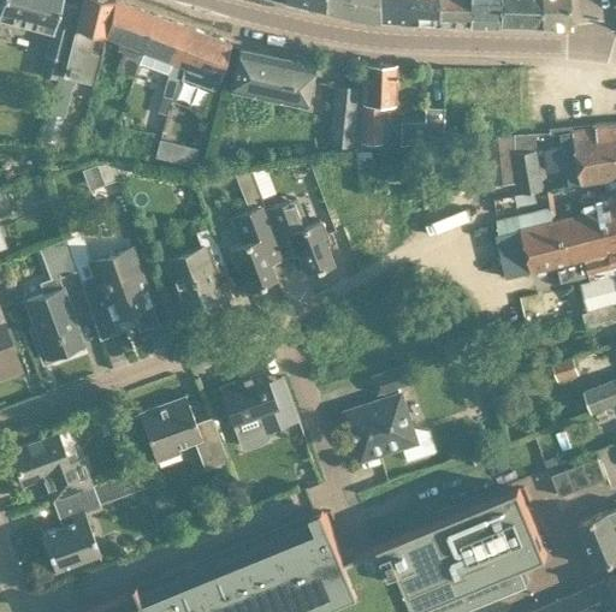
[(1,0),(0,9),(0,22),(51,36),(45,59),(40,77),(57,81),(61,64),(77,7),(61,4),(61,0),(1,0)]
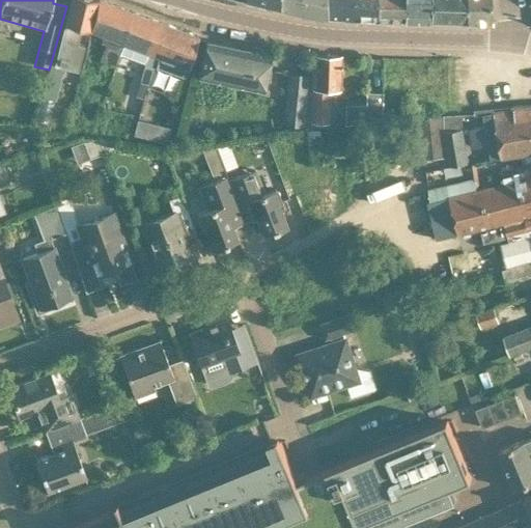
[(90,0),(71,0),(67,16),(63,29),(53,66),(77,73),(83,47),(77,45),(80,30),(86,31),(93,1),(90,0)]
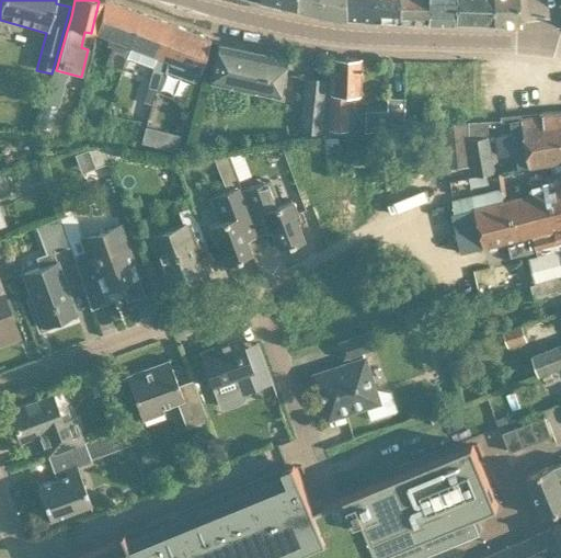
[(259,0),(259,2),(295,12),(295,0),(259,0)]
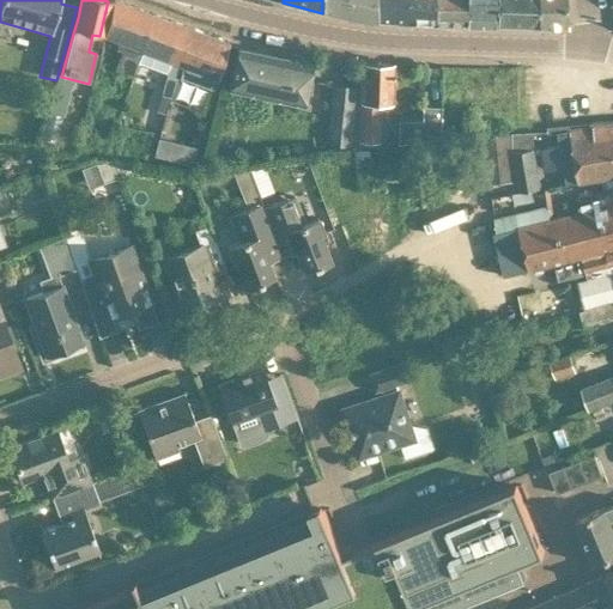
[(322,0),(322,13),(345,18),(349,0),(322,0)]
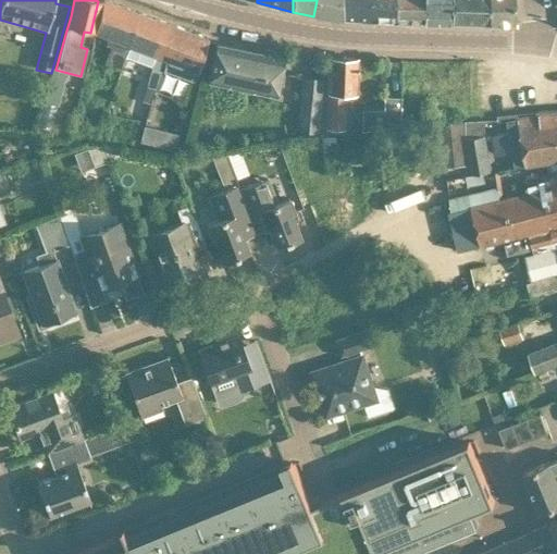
[(317,0),(313,16),(343,22),(341,0),(317,0)]
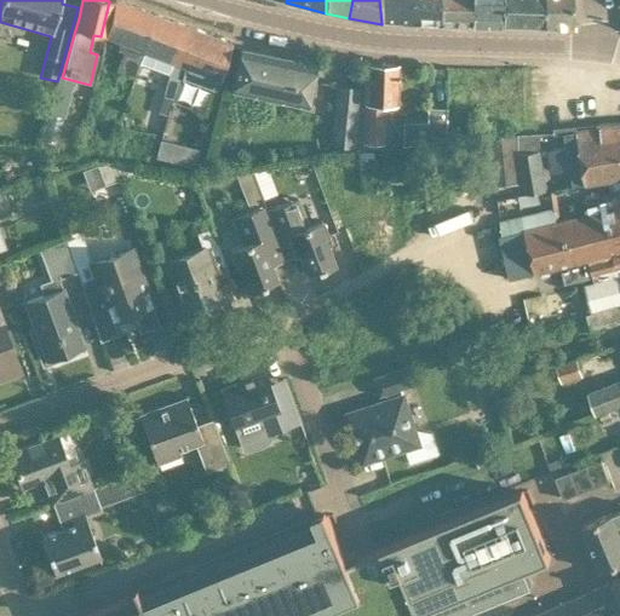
[(379,0),(382,24),(414,27),(412,0),(379,0)]
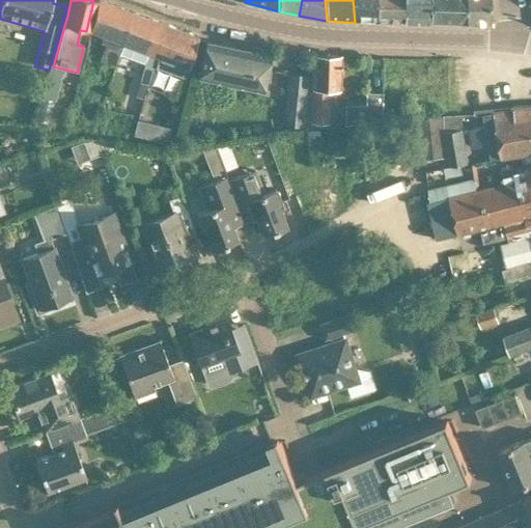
[(353,0),(355,23),(378,24),(376,0),(353,0)]
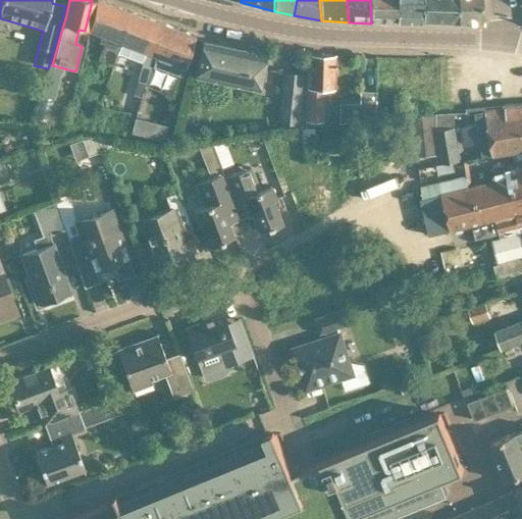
[(370,0),(371,23),(397,24),(397,0),(370,0)]
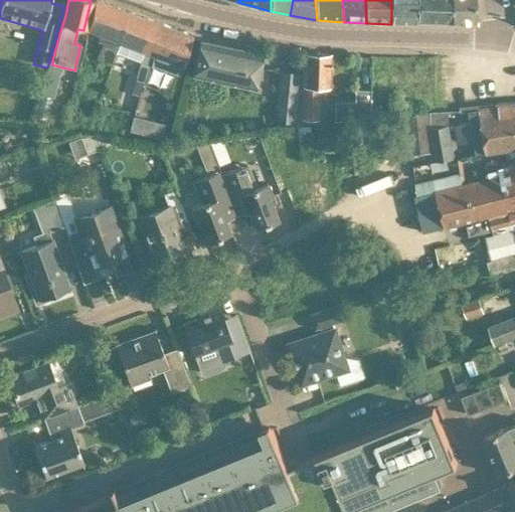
[(391,0),(391,24),(418,24),(417,0),(391,0)]
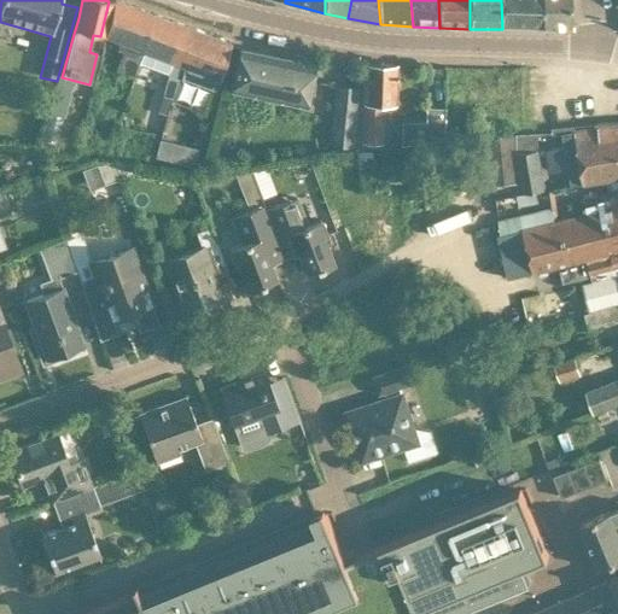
[(543,30),(542,0),(501,0),(502,29),(543,30)]
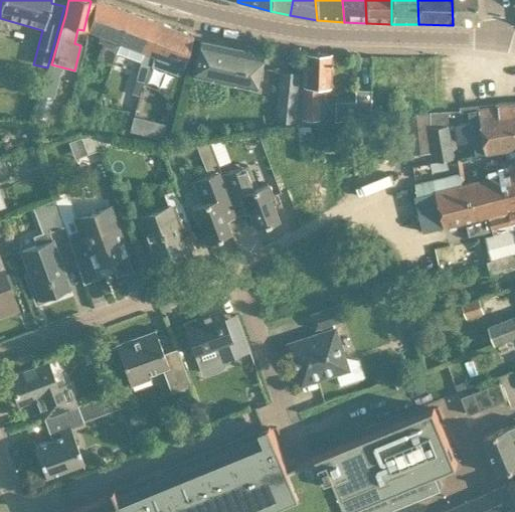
[(452,0),(453,25),(476,24),(474,0),(452,0)]
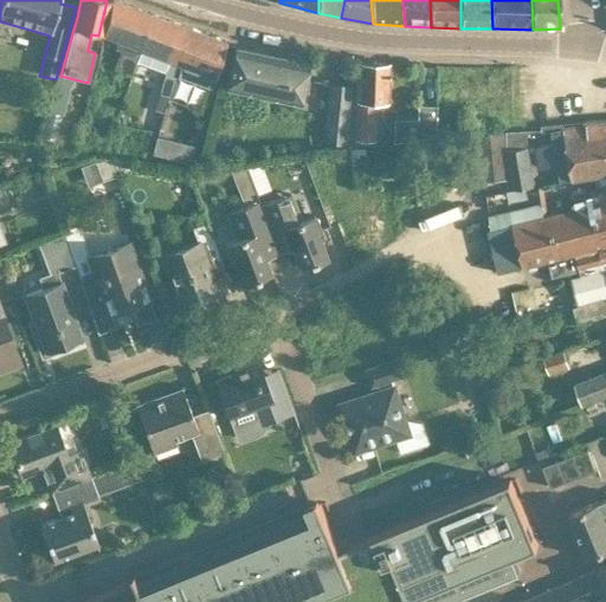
[(150,17),(111,2),(103,37),(118,43),(115,53),(121,54),(114,72),(131,79),(141,51),(142,51),(140,50),(150,17)]
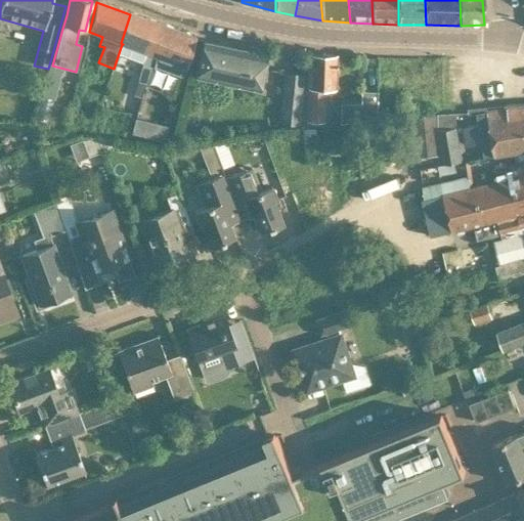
[(123,44),(122,44),(146,53),(142,68),(154,71),(154,69),(157,57),(158,56),(153,55),(163,27),(130,14),(121,43),(123,44)]
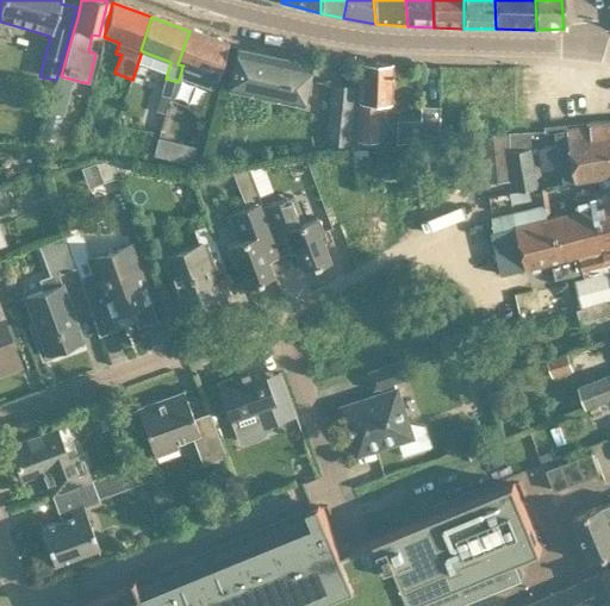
[(190,31),(178,64),(184,66),(182,67),(179,80),(215,93),(217,80),(218,80),(228,45),(190,31)]
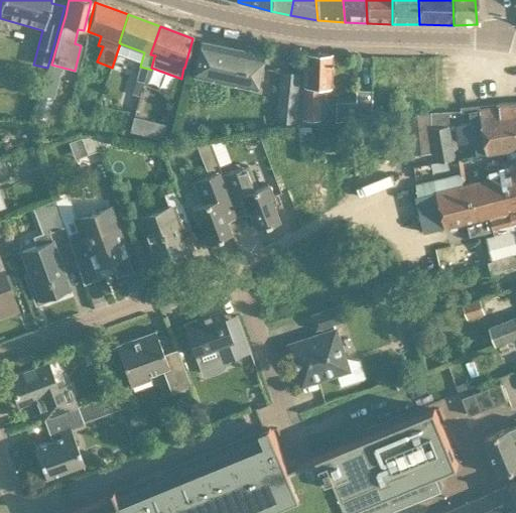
[(200,41),(195,61),(191,76),(255,89),(263,55),(200,41)]
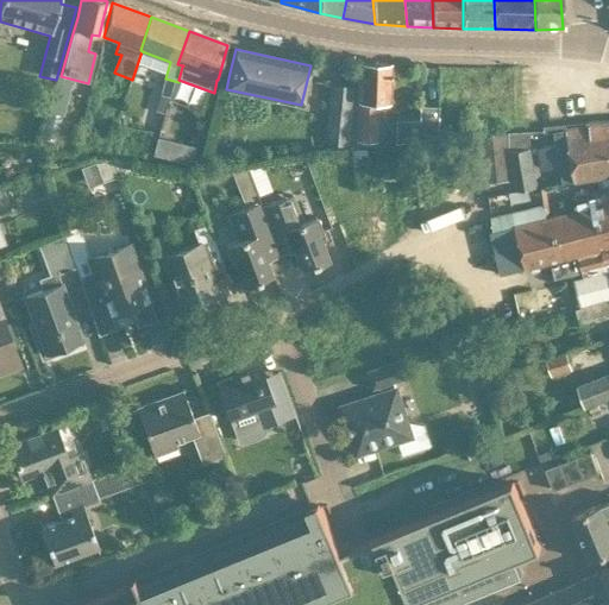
[(357,144),(377,145),(378,107),(391,107),(393,65),(359,64),(357,144)]
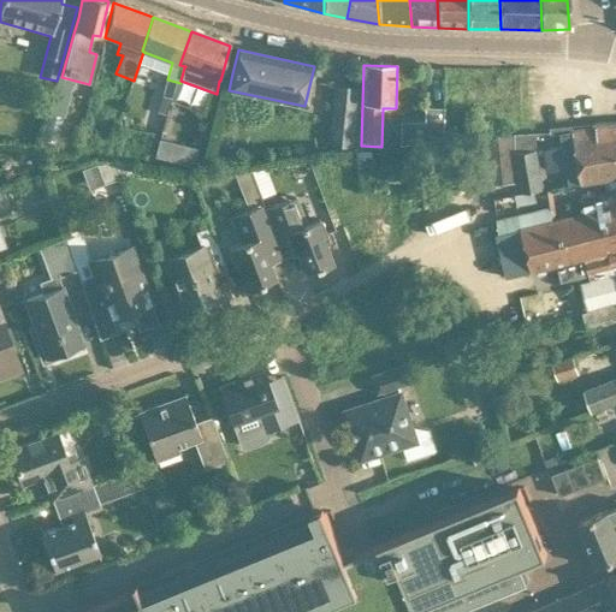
[(57,82),(48,117),(64,120),(72,85),(57,82)]
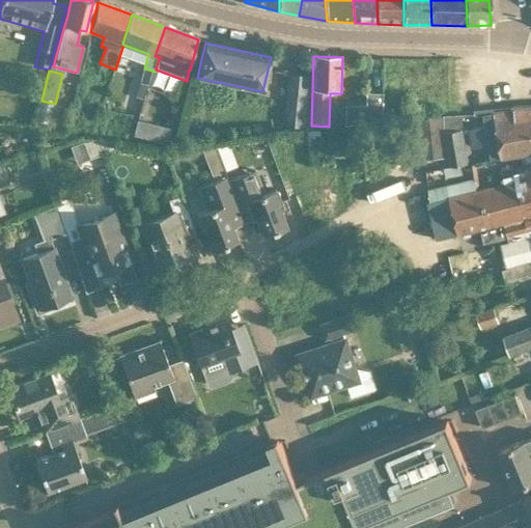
[(308,78),(295,76),(288,128),(302,130),(308,78)]
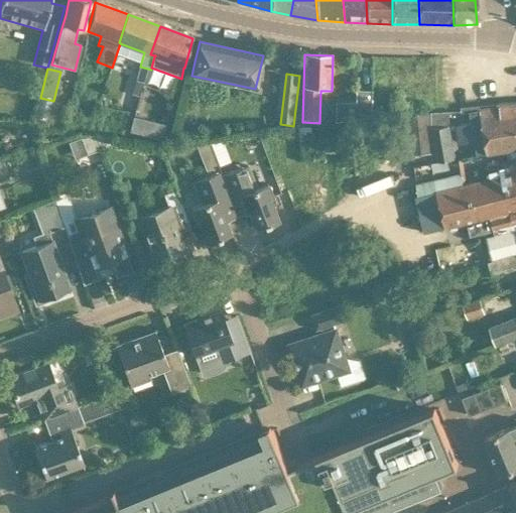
[(136,83),(132,97),(139,100),(144,85),(136,83)]
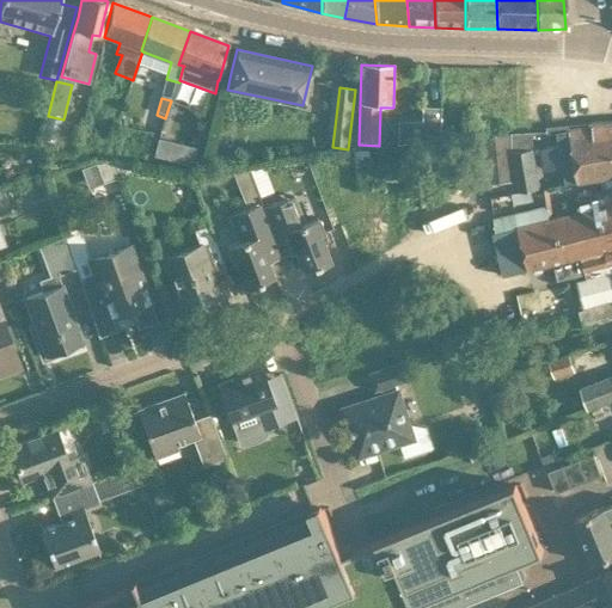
[(397,123),(397,147),(439,140),(440,109),(421,109),(421,124),(397,123)]
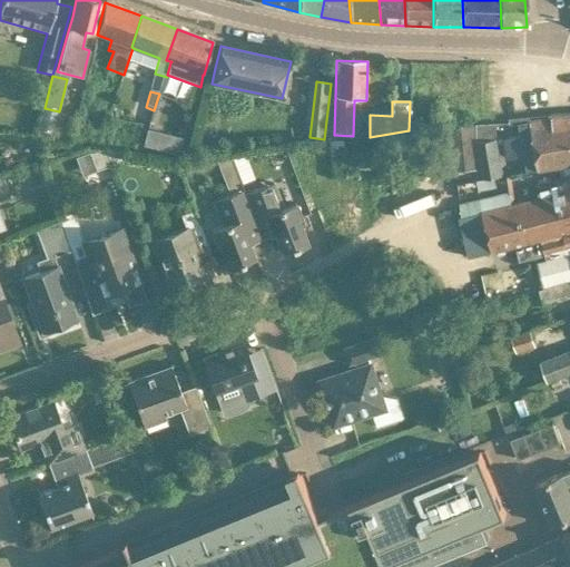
[(569,117),(530,121),(531,134),(520,136),(527,175),(539,173),(569,167),(569,117)]
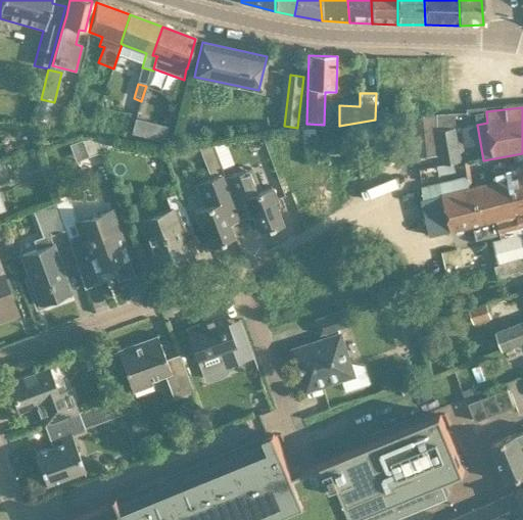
[(454,114),(437,115),(437,132),(441,166),(462,161),(454,114)]
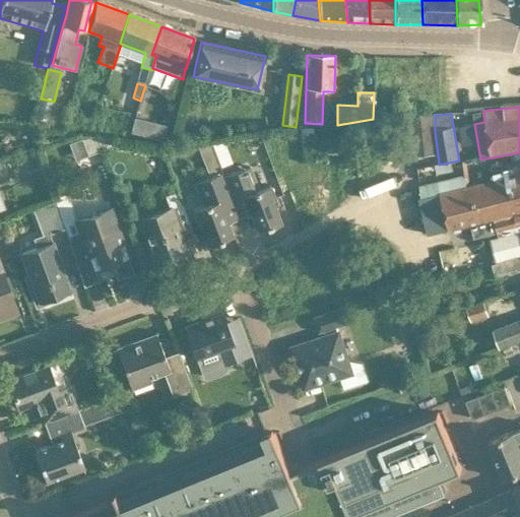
[(433,115),(410,117),(413,155),(436,154),(433,115)]
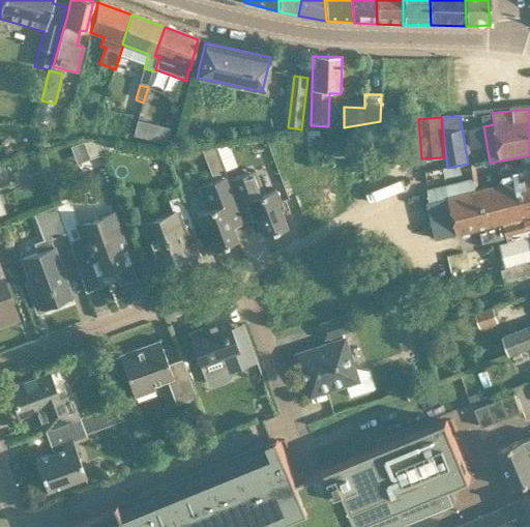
[(36,121),(33,132),(47,135),(50,124),(36,121)]
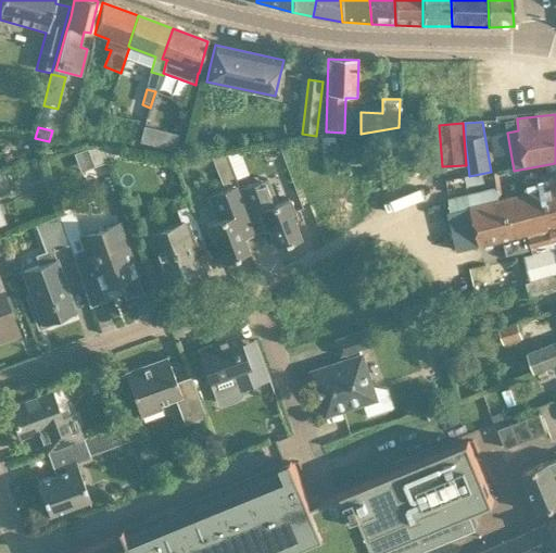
[(168,136),(144,130),(141,145),(164,151),(168,136)]
